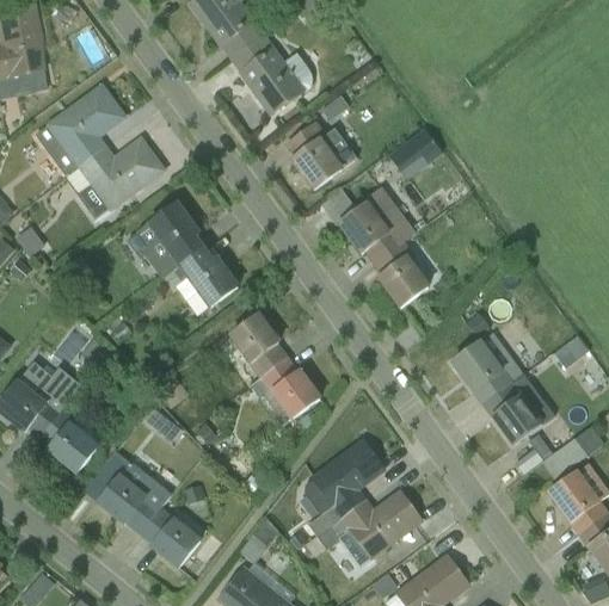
[(0,76),(44,69),(31,0),(0,5),(0,76)]
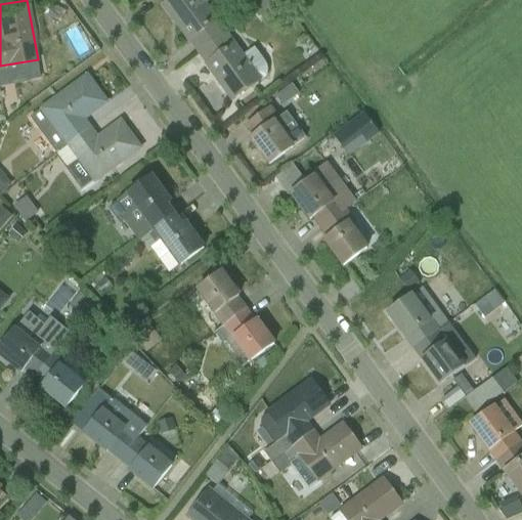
[(185,38),(217,16),(206,0),(161,0),(185,38)]
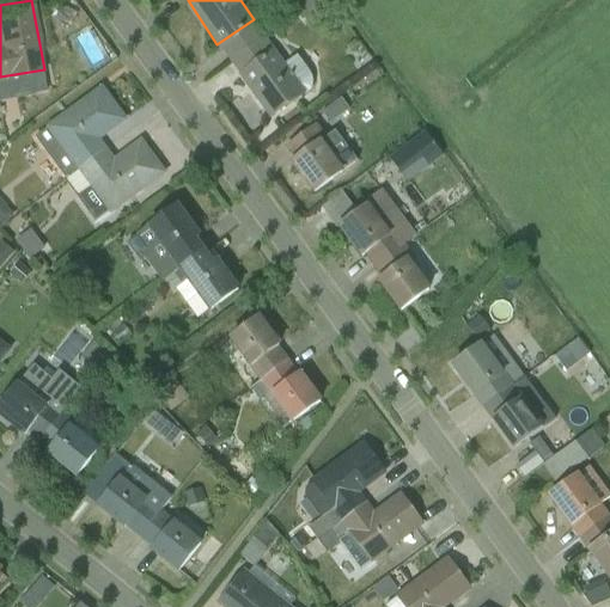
[(268,114),(304,90),(273,44),(237,68),(268,114)]
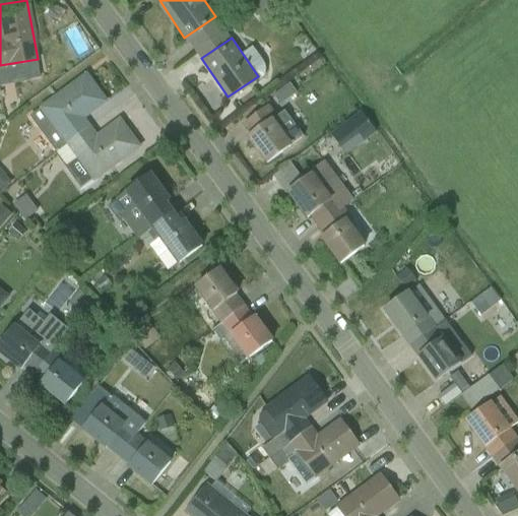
[(54,149),(90,123),(85,115),(107,100),(84,68),(25,111),(54,149)]
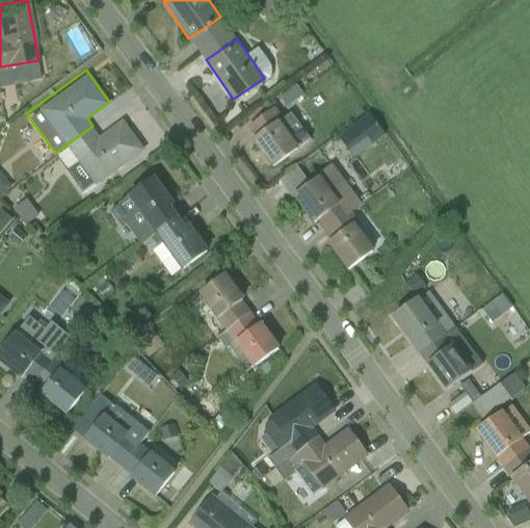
[(273,164),(299,146),(271,106),(249,122),(257,132),(253,135),(273,164)]
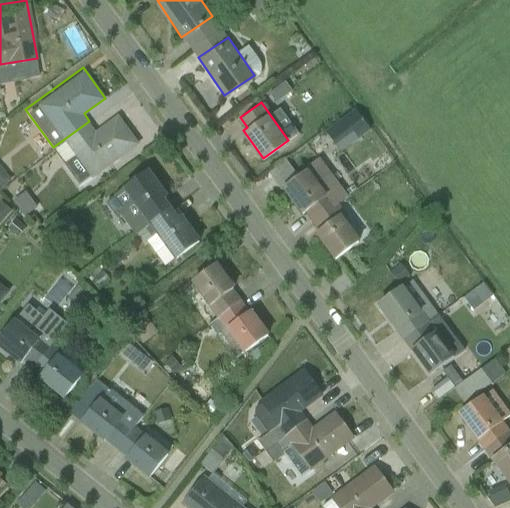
[(53,147),(81,185),(138,143),(117,114),(96,129),(89,121),(53,147)]
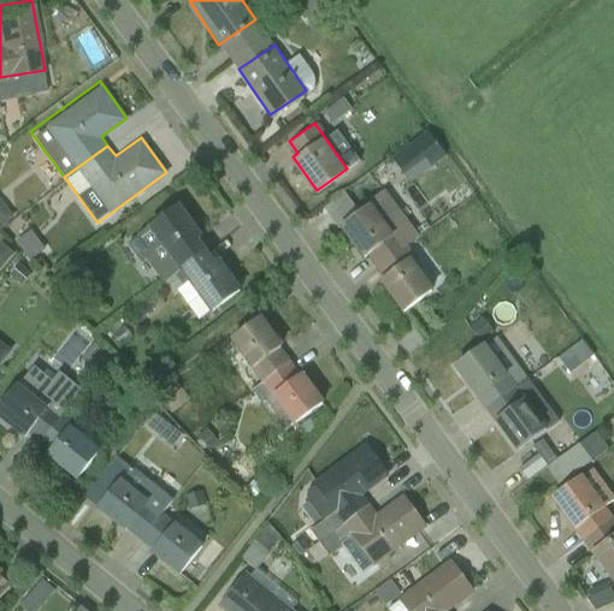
[(435,178),(473,152),(464,137),(425,164),(435,178)]
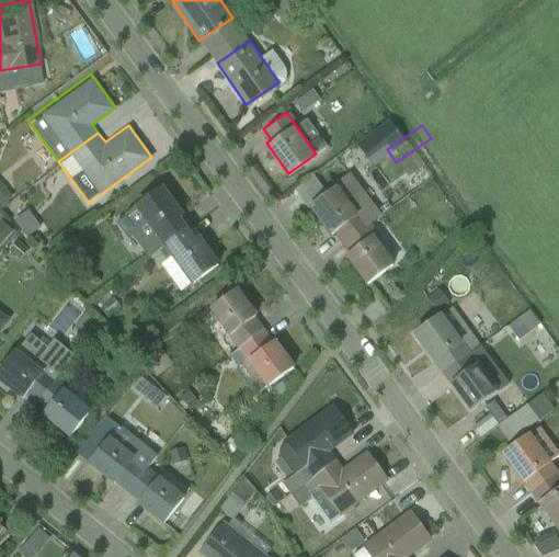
[(0,171),(13,140),(0,135),(0,171)]
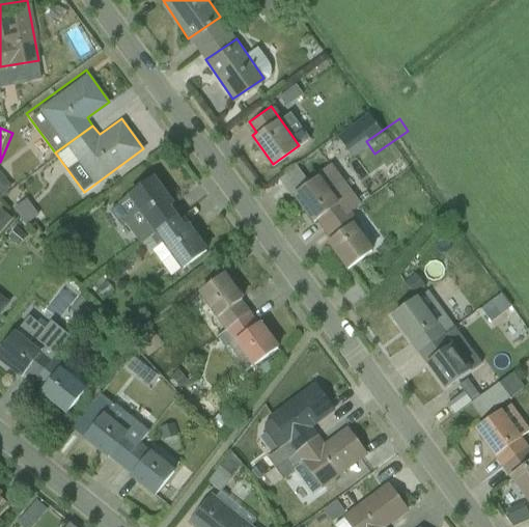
[(311,221),(342,199),(323,171),(291,193),(311,221)]
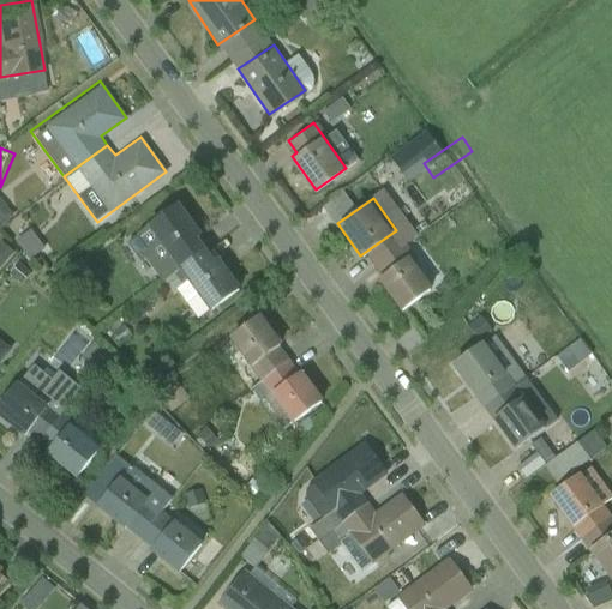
[(130,235),(161,277),(209,243),(179,200),(130,235)]
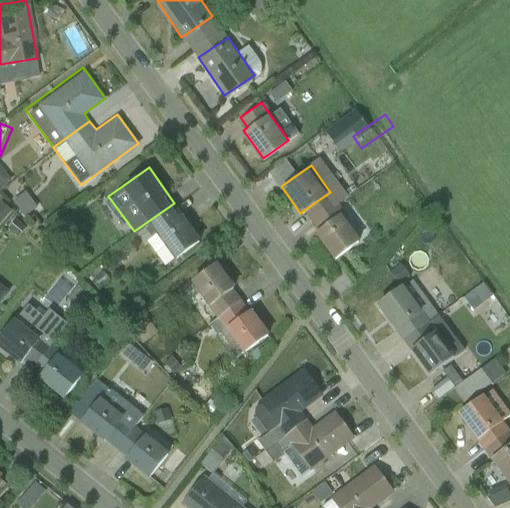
[(46,186),(34,195),(41,205),(53,197),(46,186)]
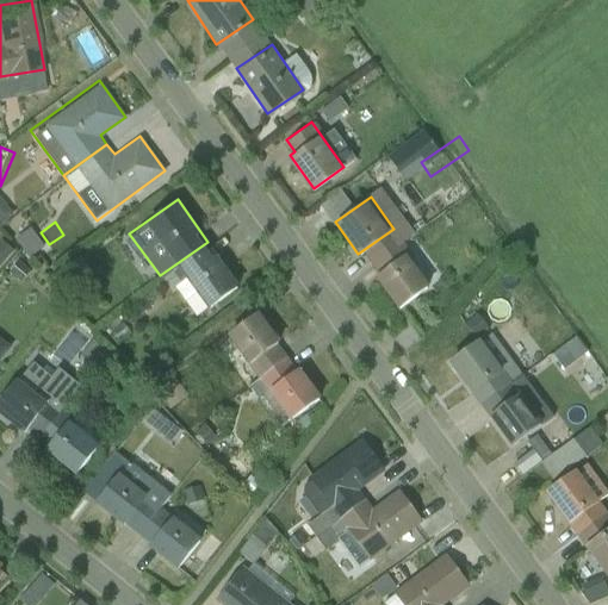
[(191,320),(240,286),(208,242),(160,275),(191,320)]
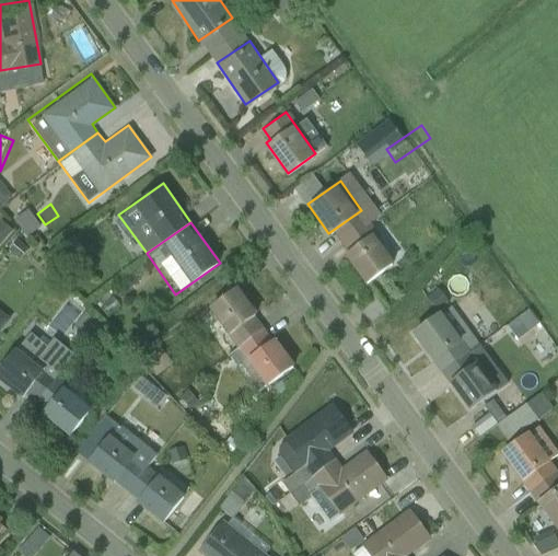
[(367,282),(397,262),(376,231),(346,252),(367,282)]
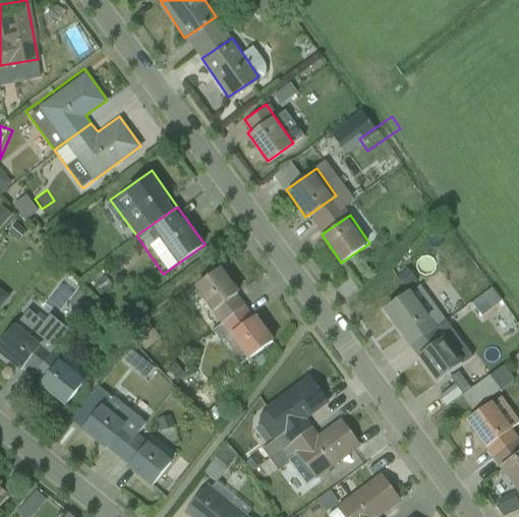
[(187,289),(215,327),(250,301),(223,264),(187,289)]
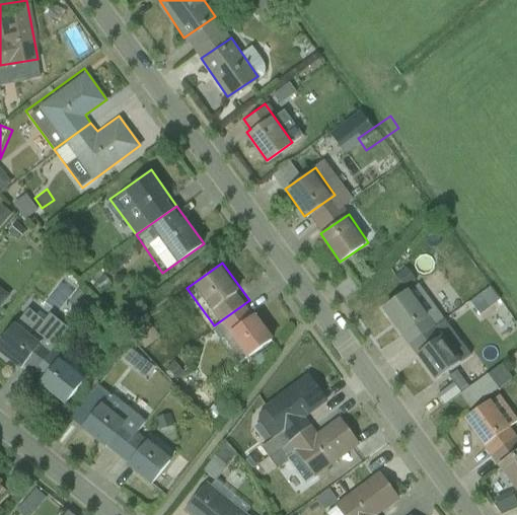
[(409,341),(436,322),(412,286),(384,303),(409,341)]
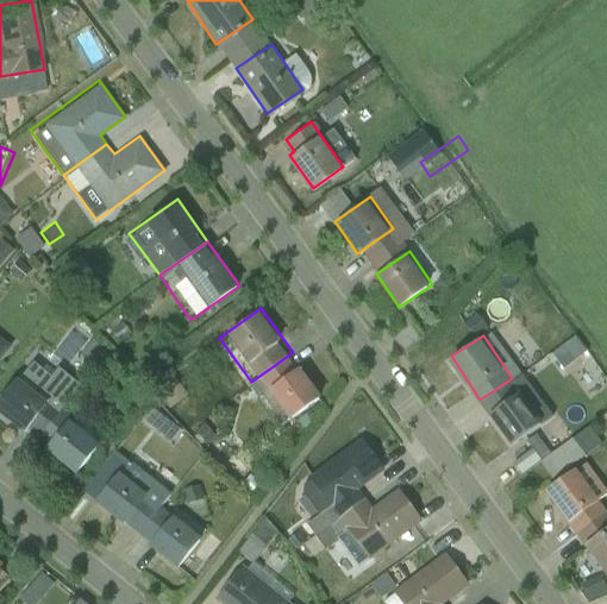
[(588,363),(606,354),(606,350),(602,335),(581,344),(588,363)]
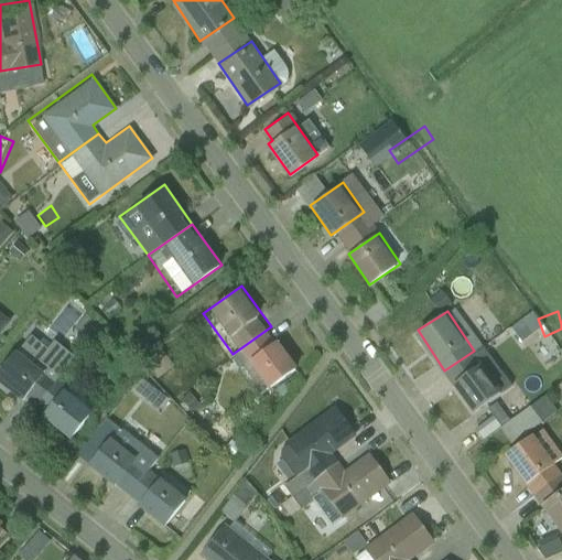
[(259,391),(298,364),(271,326),(233,354),(259,391)]
